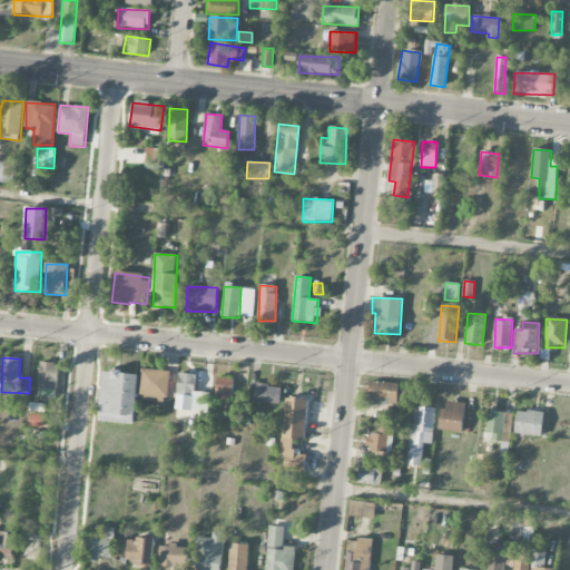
[(38,397),(57,397),(58,363),(40,362),(38,397)]
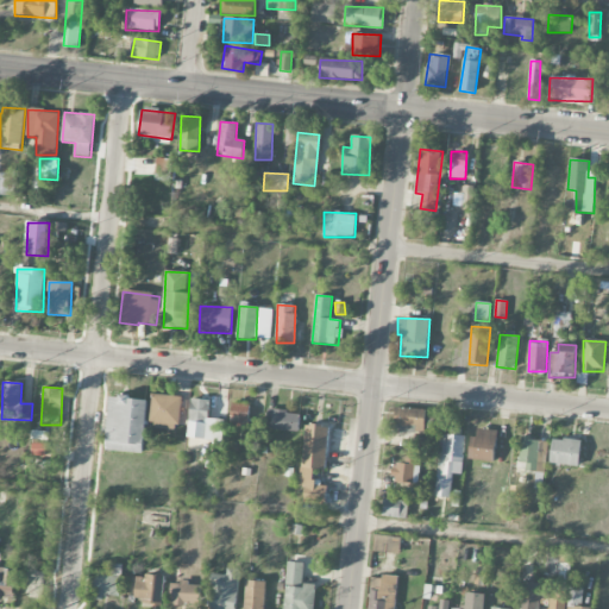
[(181,396),(150,395),(149,426),(180,428),(181,396)]
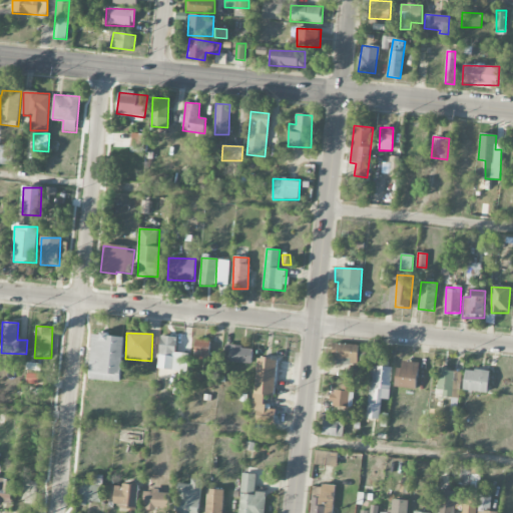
[(123,336),(91,335),(89,381),(121,382),(123,336)]
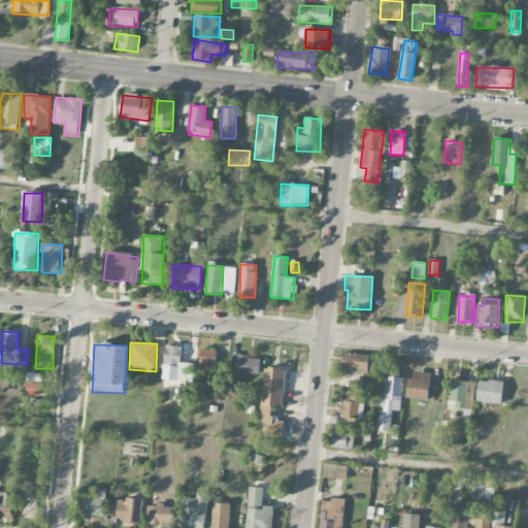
[(180,367),(182,348),(165,347),(163,381),(189,382),(189,367),(180,367)]
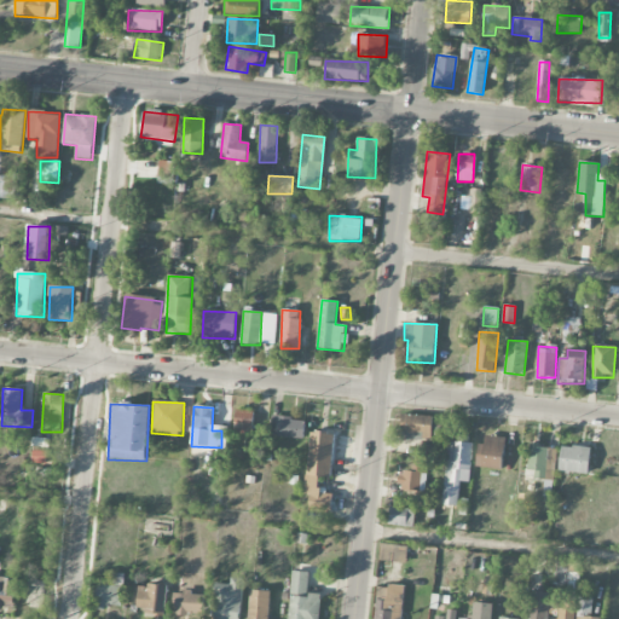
[(233,434),(254,435),(254,411),(235,410),(233,434)]
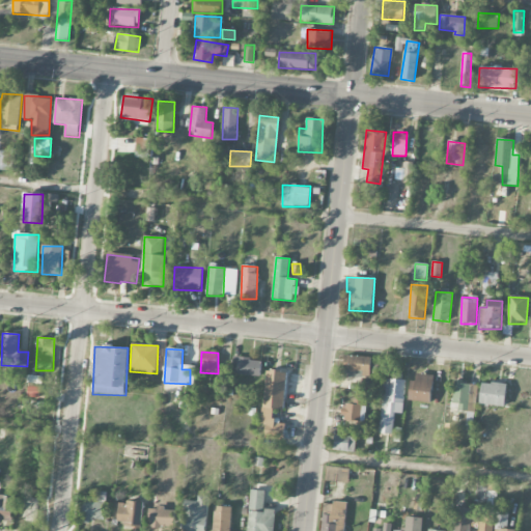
[(379,358),(345,357),(344,373),(379,374),(379,358)]
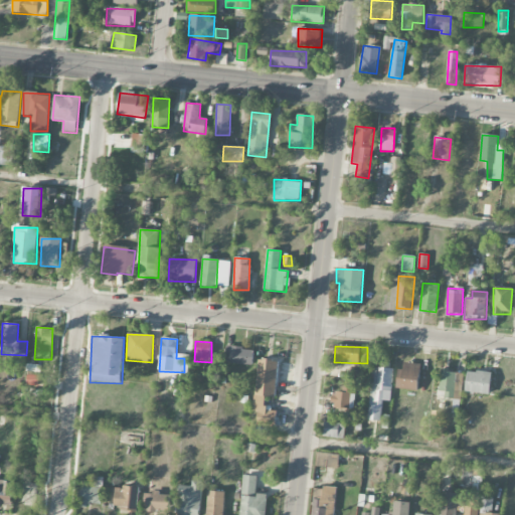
[(252,365),(253,348),(225,347),(225,364),(252,365)]
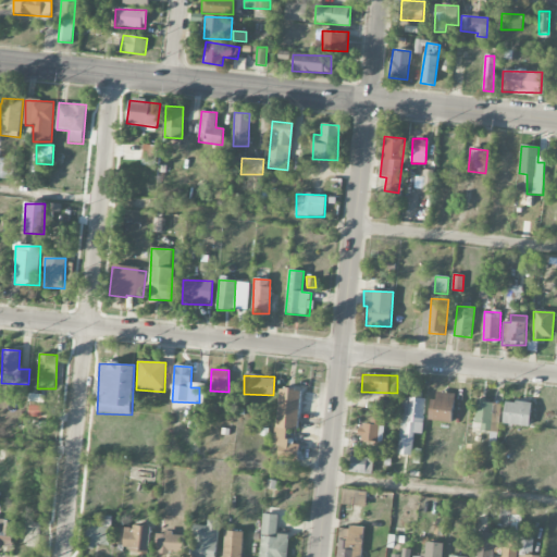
[(298,431),(301,390),(279,388),(274,445),(279,446),(277,460),(298,461),(299,445),(286,444),(287,430),(298,431)]
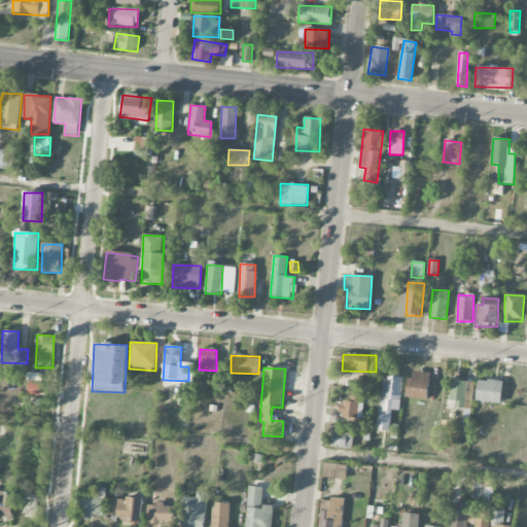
[(412,379),(408,379),(406,397),(428,400),(430,374),(413,372),(412,379)]
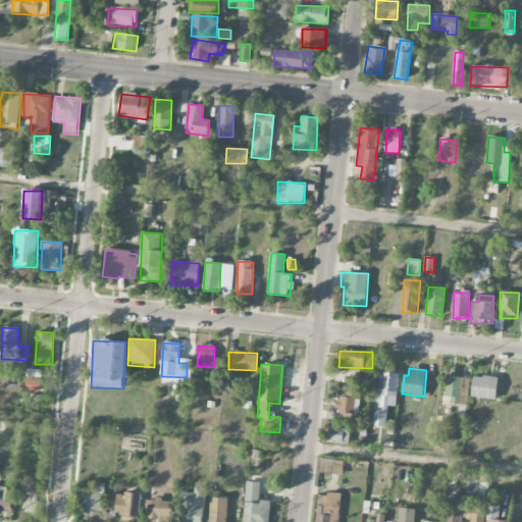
[(367,372),(357,372),(357,385),(367,385),(367,372)]
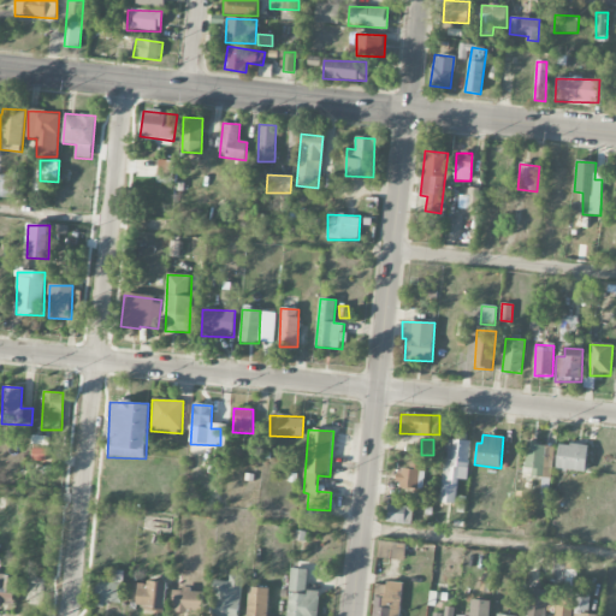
[(469,440),(443,439),(440,503),(456,503),(457,480),(468,480),(469,440)]
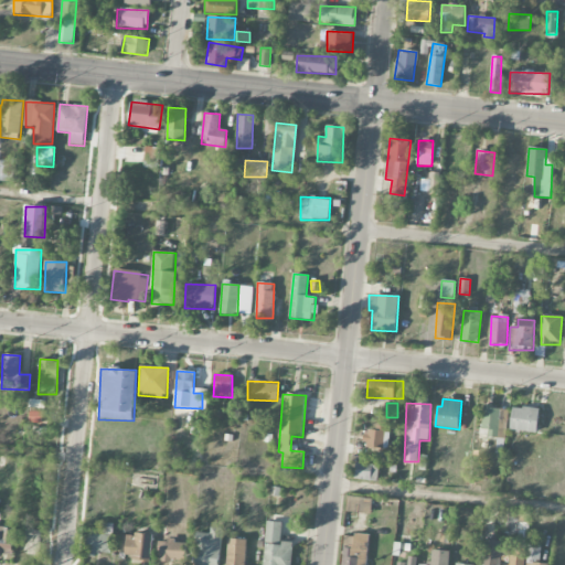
[(536,433),(540,409),(513,406),(510,430),(536,433)]
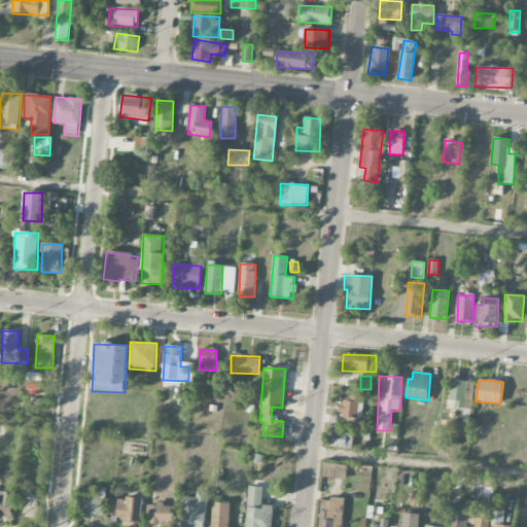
[(472,409),(473,382),(451,381),(449,408),(472,409)]
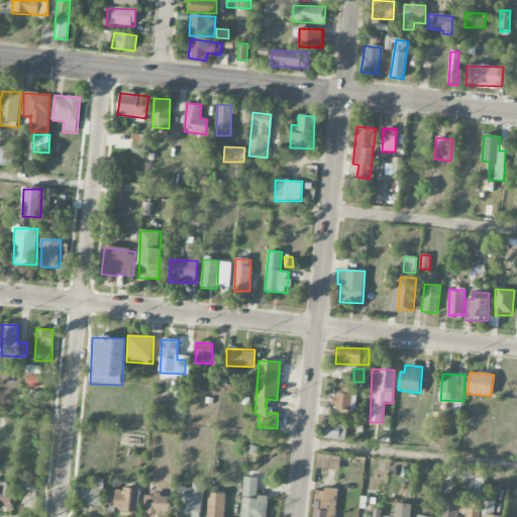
[(39,388),(39,378),(27,377),(26,387),(39,388)]
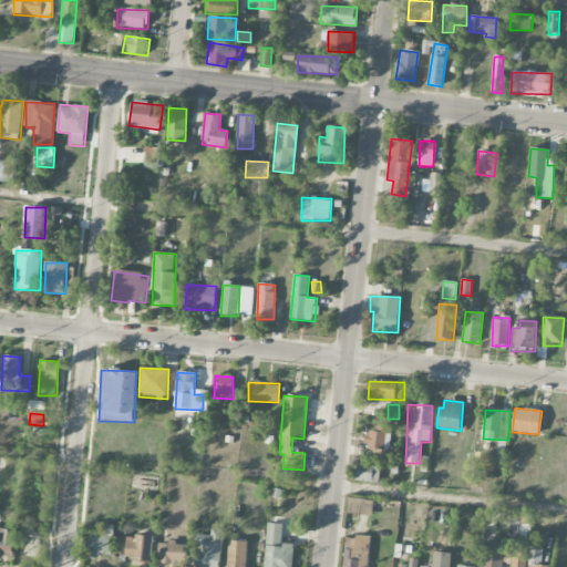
[(389,450),(390,428),(377,428),(375,434),(366,433),(366,450),(389,450)]
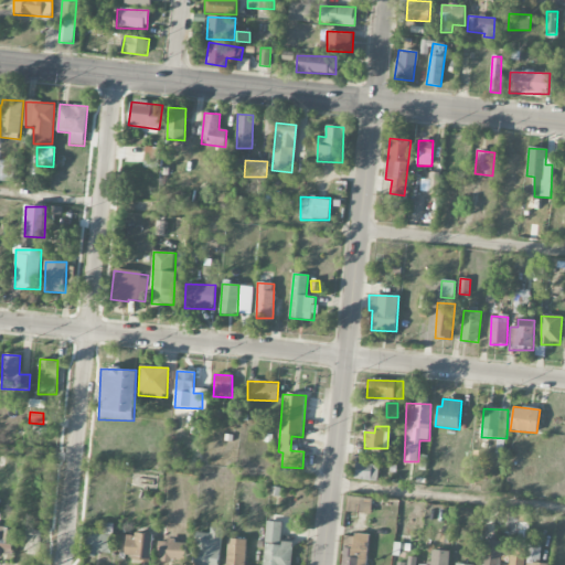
[(380,466),(355,464),(354,479),(377,481),(380,466)]
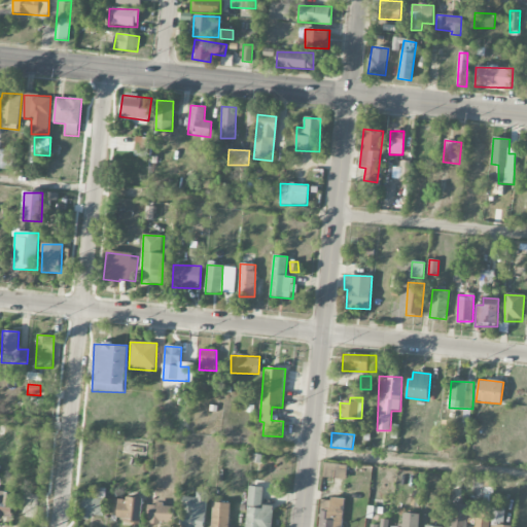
[(323,479),(346,479),(346,464),(324,463),(323,479)]
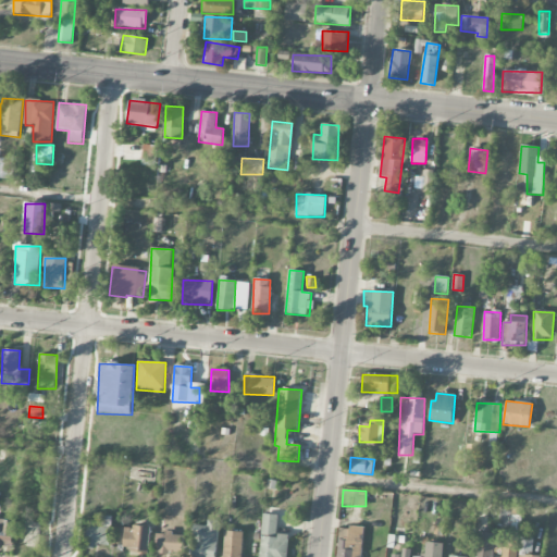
[(286,556),(289,535),(276,534),(279,516),(264,515),(258,556),(286,556)]
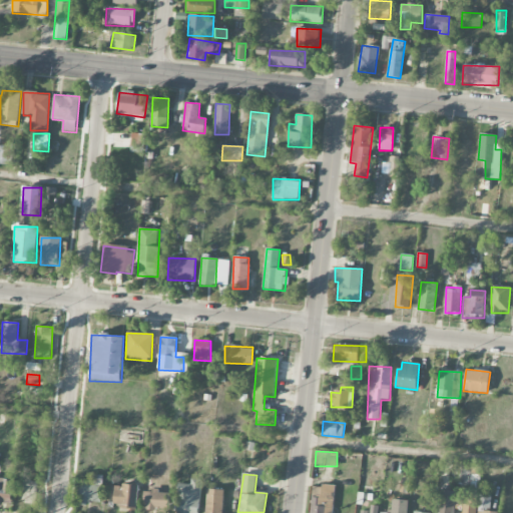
[(90,481),(79,480),(78,503),(101,504),(103,475),(90,475),(90,481)]
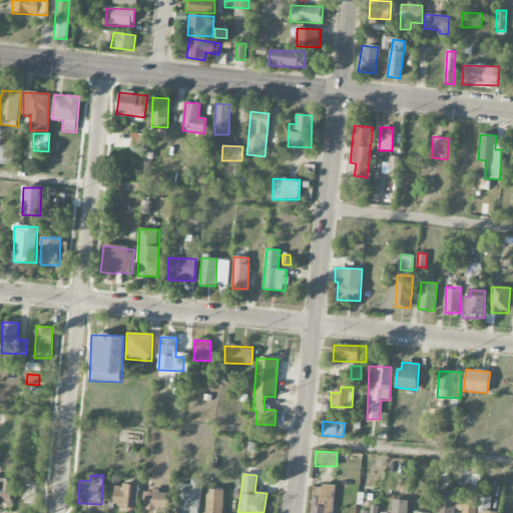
[(0,504),(12,505),(14,480),(0,478),(0,504)]
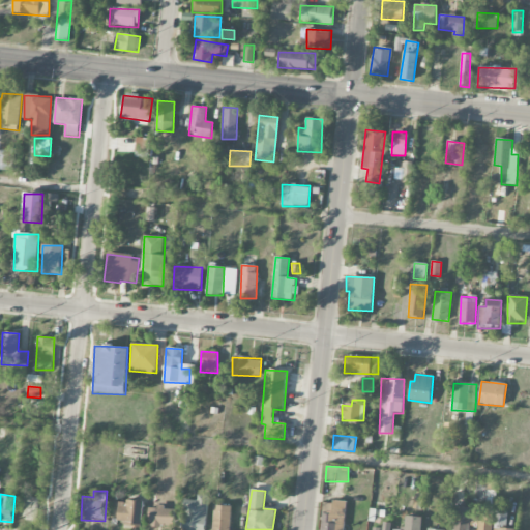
[(204,529),(210,497),(199,495),(198,501),(186,499),(181,529),(204,529)]
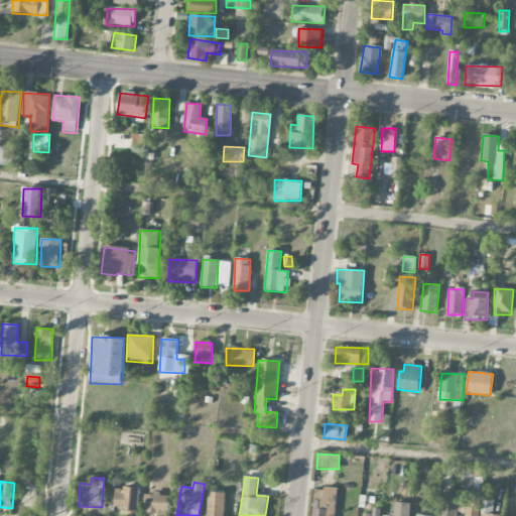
[(115,488),(114,510),(137,512),(139,489),(115,488)]
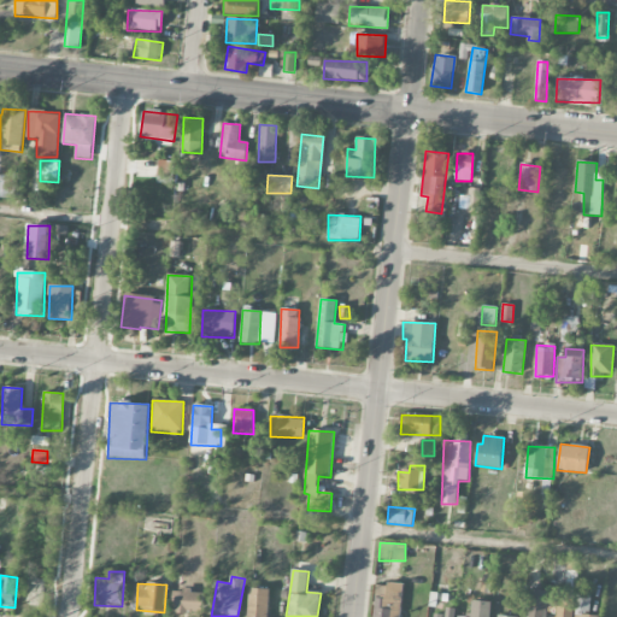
[(399,616),(404,586),(378,583),(372,616),(399,616)]
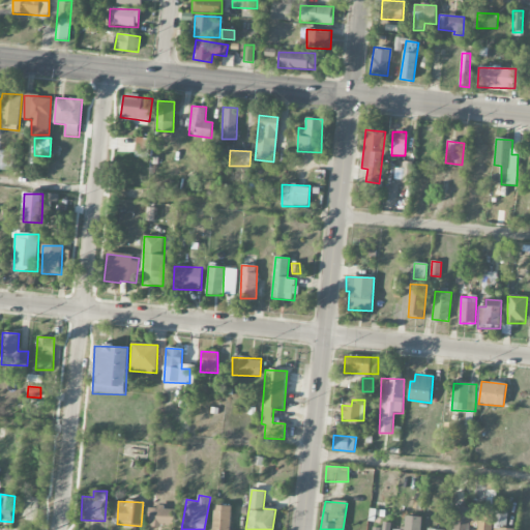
[(150,506),(149,526),(173,527),(174,510),(165,509),(165,507),(150,506)]
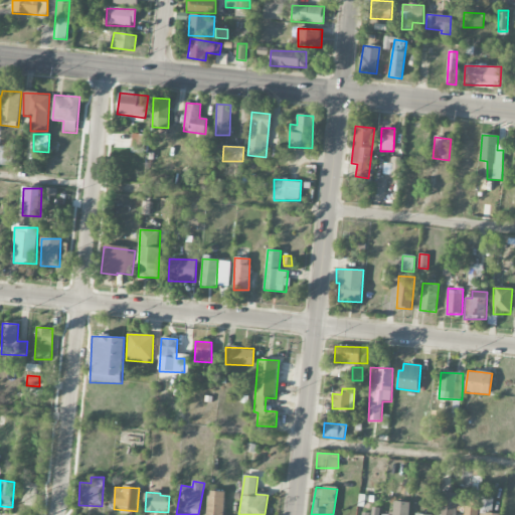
[(224,514),(225,492),(207,492),(206,514),(224,514)]
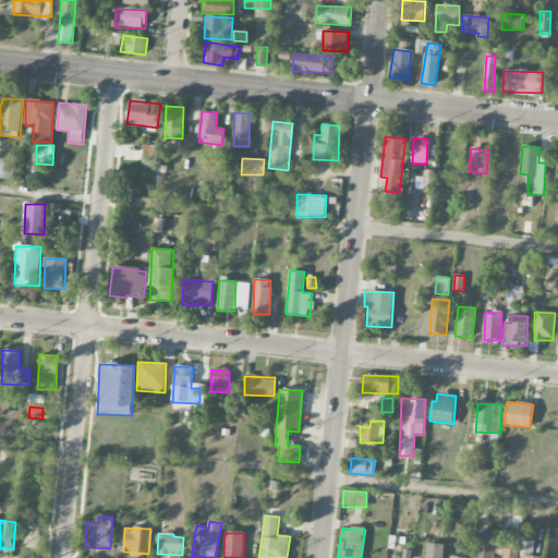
[(521,555),(534,554),(533,538),(520,540),(521,555)]
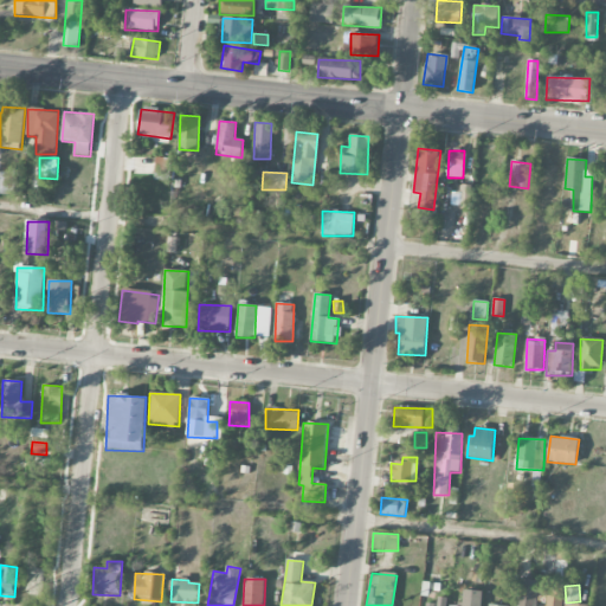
[(479,605),(481,591),(463,591),(462,605),(479,605)]
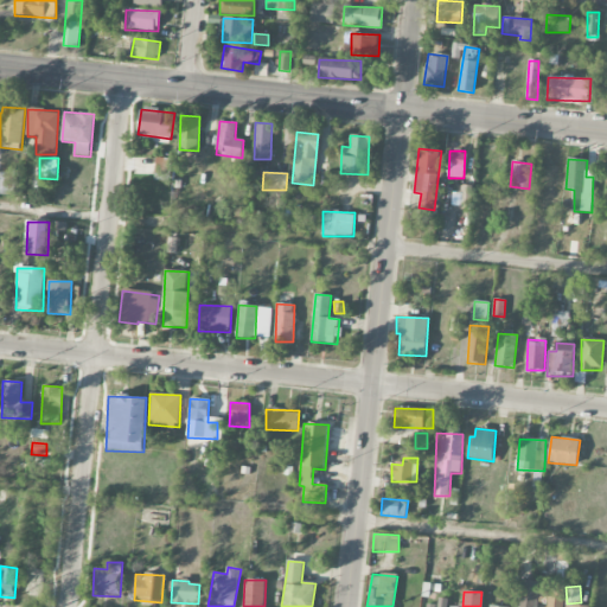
[(563,606),(564,602),(541,600),(541,599),(515,596),(513,606),(563,606)]
